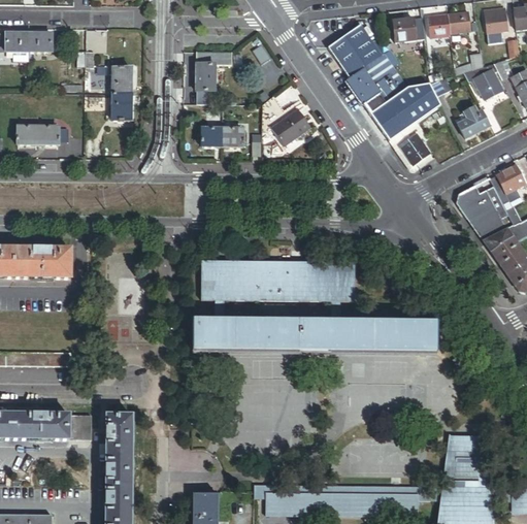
[(525,6),(514,7),(516,29),(526,27),(526,3),(524,3),(525,6)]
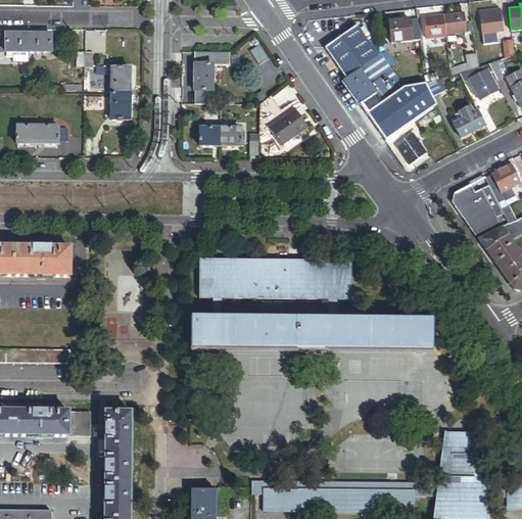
[(442,12),(444,32),(465,29),(463,10),(442,12)]
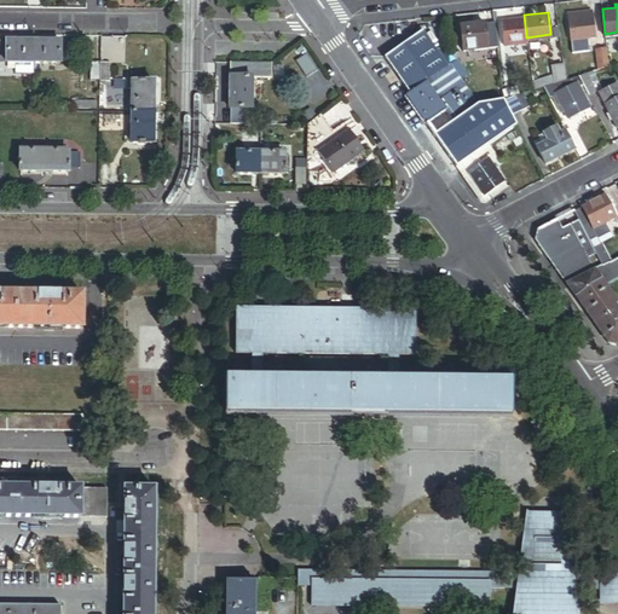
[(594,34),(591,13),(567,16),(570,36),(594,34)]
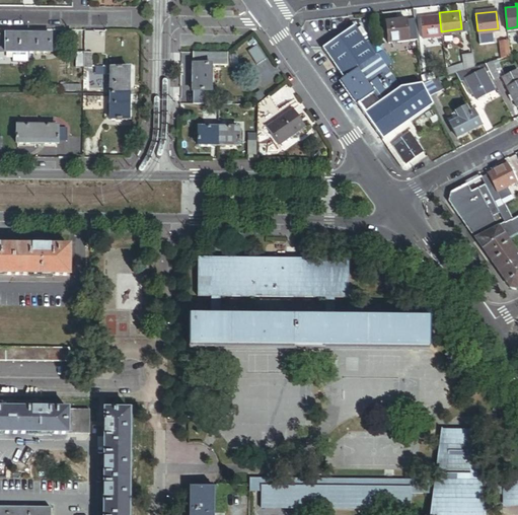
[(441,31),(439,12),(420,15),(422,35),(441,33),(441,31)]
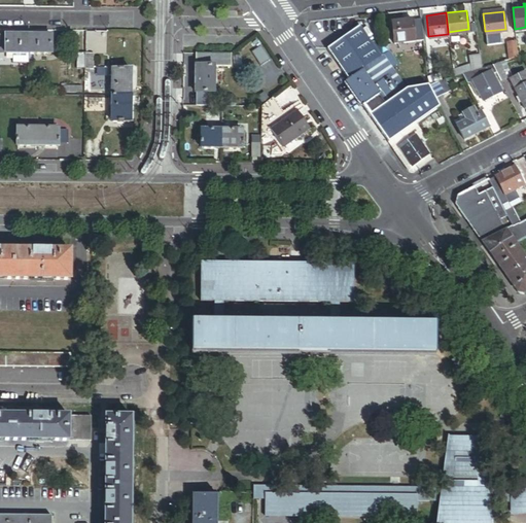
[(423,37),(420,15),(411,16),(414,38),(423,37)]
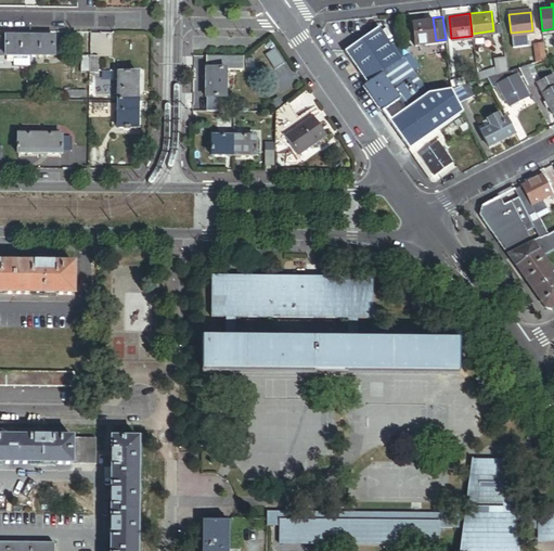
[(436,40),(433,17),(411,21),(411,22),(413,35),(414,43),(436,40)]
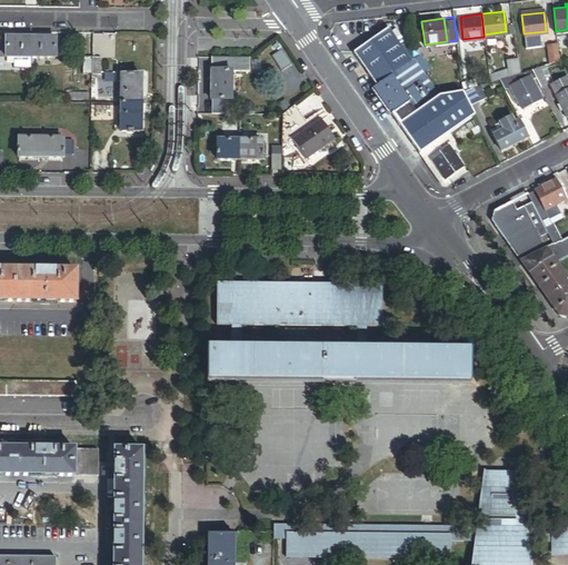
[(352,50),(376,82),(390,72),(410,58),(400,43),(387,25),(352,50)]
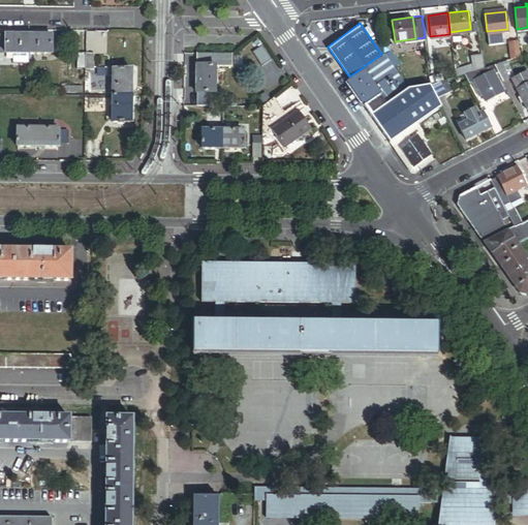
[(84,27),(84,49),(105,50),(105,27),(84,27)]
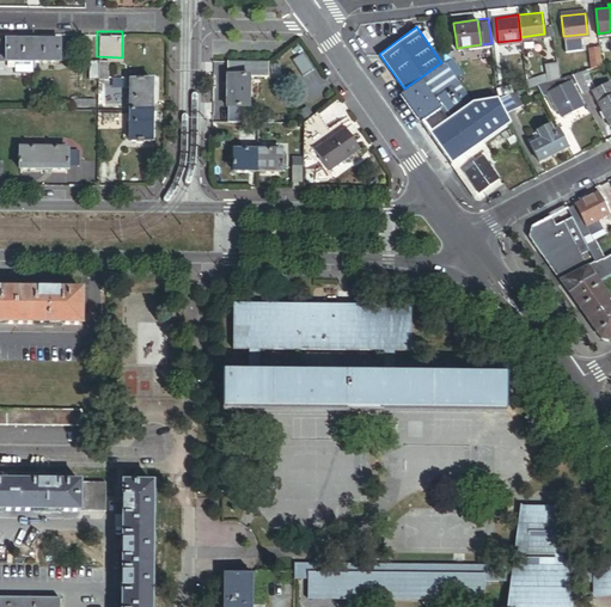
[(32,60),(32,37),(16,36),(6,36),(6,37),(0,36),(0,57),(6,59),(14,59),(14,69),(30,69),(30,68),(32,68),(32,60)]
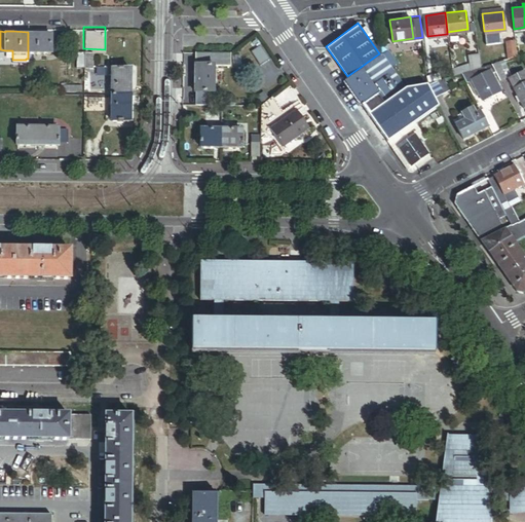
[(28,32),(28,51),(48,51),(48,32),(28,32)]
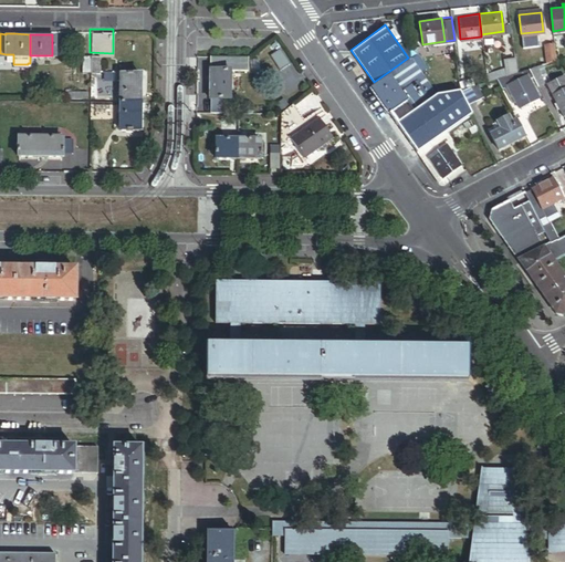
[(546,53),(546,61),(556,58),(554,41),(544,42),(546,53)]
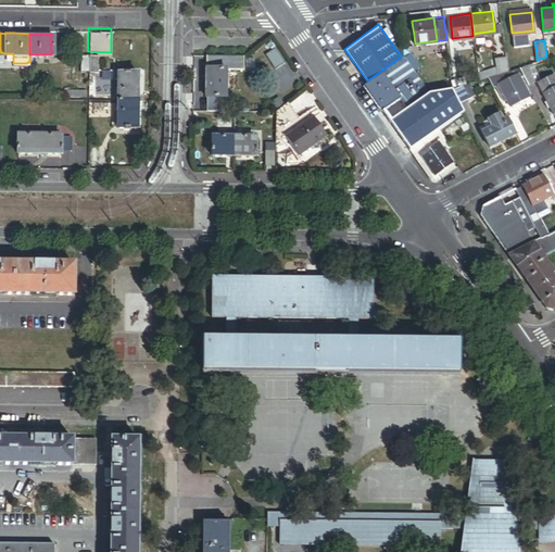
[(403,55),(402,41),(391,42),(401,57),(403,55)]
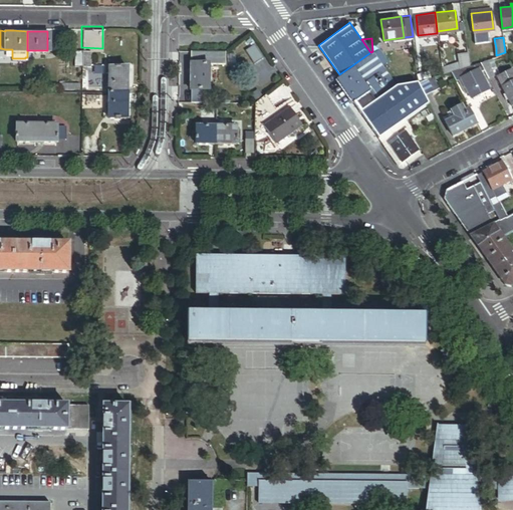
[(260,52),(253,42),(248,45),(255,55),(260,52)]
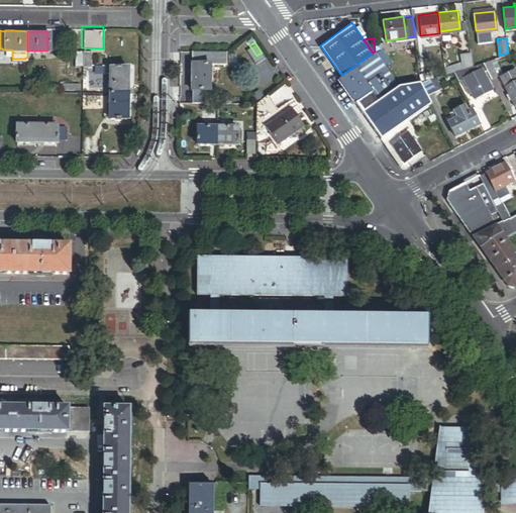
[(381,47),(375,52),(383,64),(389,59),(381,47)]
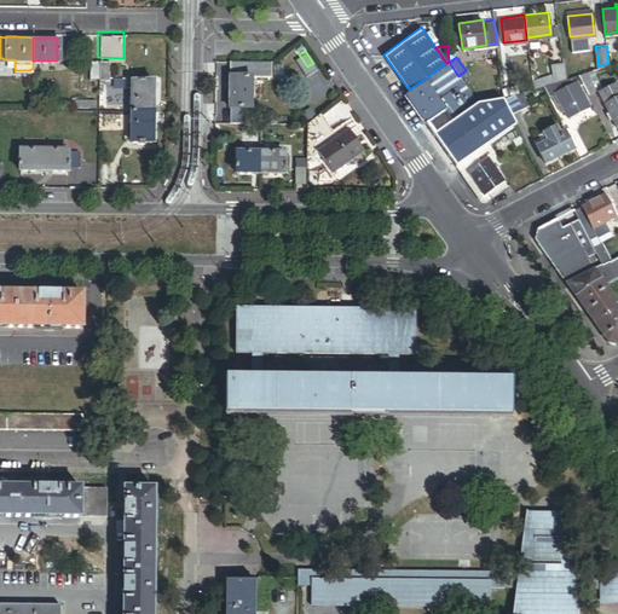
[(260,58),(229,58),(229,74),(230,74),(230,62),(249,63),(249,74),(250,74),(260,74),(260,58)]
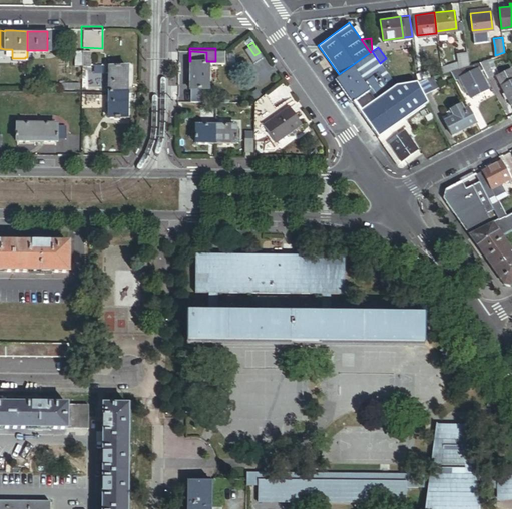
[(224,48),(215,48),(215,61),(224,61),(224,48)]
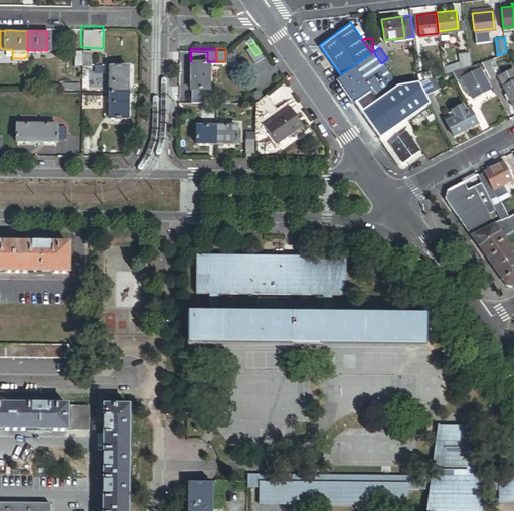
[(191,51),(191,61),(207,61),(207,52),(191,51)]
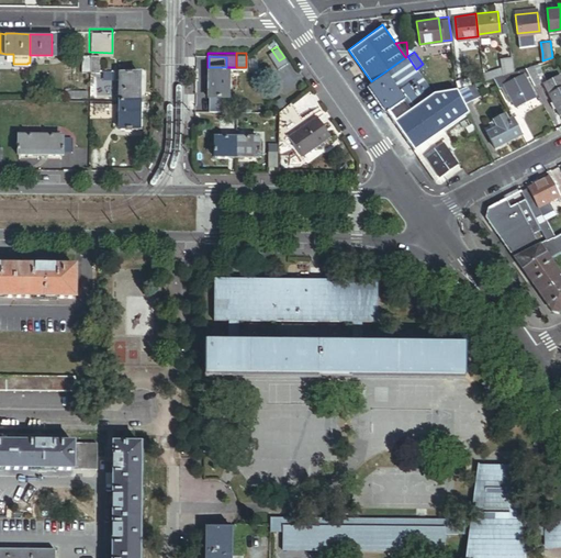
[(385,71),(404,97),(411,92),(417,102),(425,97),(433,91),(416,69),(407,56),(405,57),(385,71)]
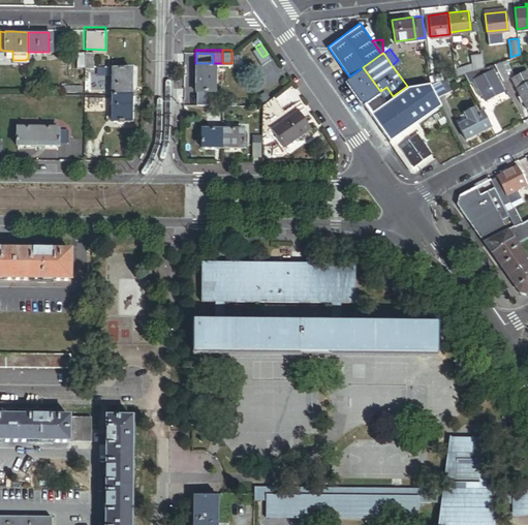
[(480,66),(479,54),(473,55),(473,61),(454,67),(455,73),(463,71),(480,66)]
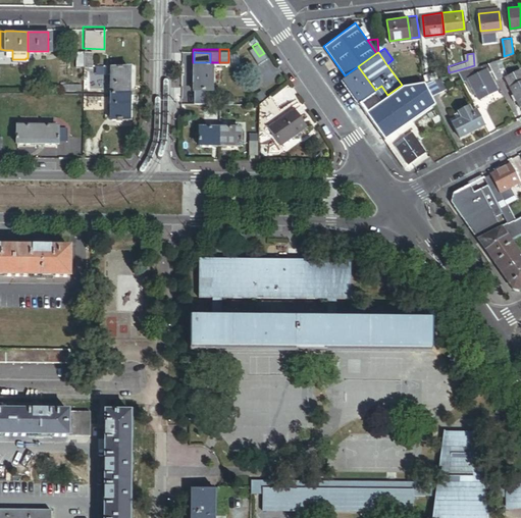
[(490,68),(496,76),(502,73),(498,66),(503,64),(500,57),(499,58),(487,61),(490,68)]
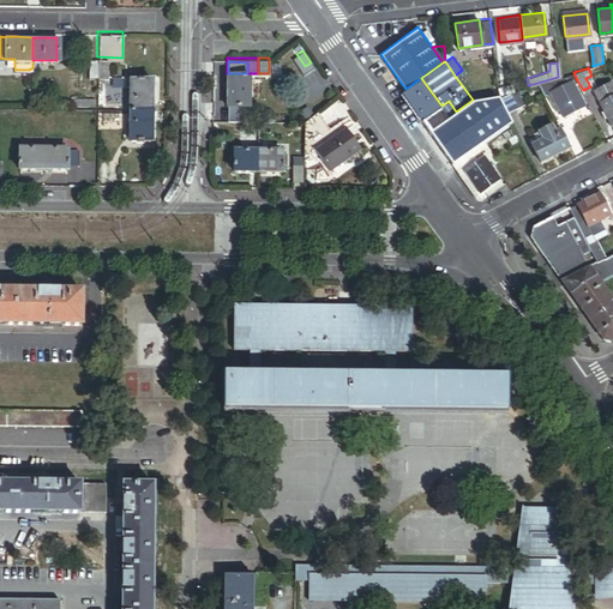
[(577,80),(574,72),(558,77),(538,83),(544,95),(547,92),(551,91),(550,89),(571,78),(574,83),(577,80)]
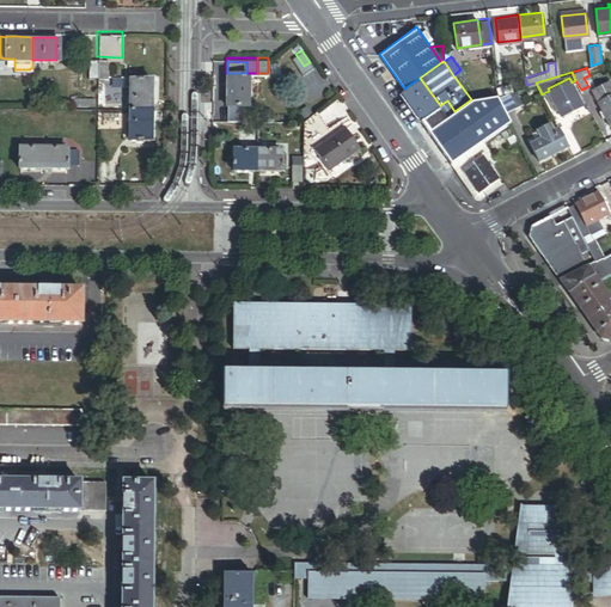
[(246,73),(227,73),(226,73),(226,104),(245,104),(248,104),(248,73),(246,73)]
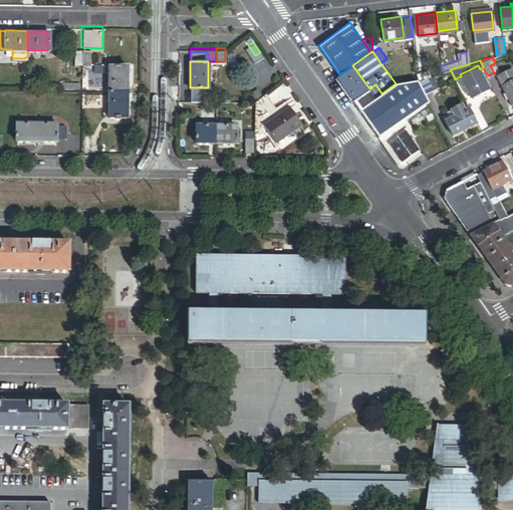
[(109,64),(108,90),(127,90),(127,64),(109,64)]
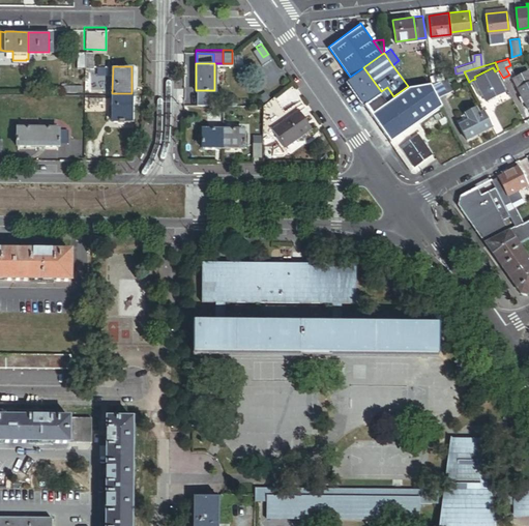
[(363,104),(381,91),(363,67),(350,77),(347,79),(363,104)]
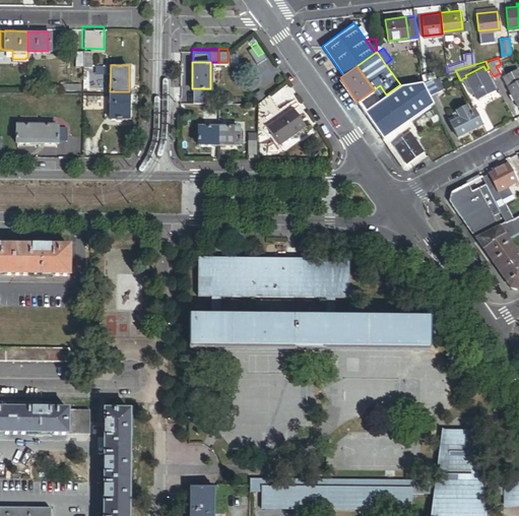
[(495,87),(485,70),(483,66),(465,75),(466,77),(472,89),(476,97),(495,87)]
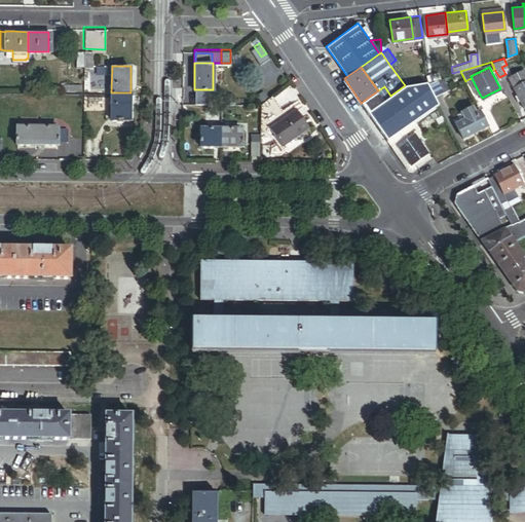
[(508,76),(513,85),(524,78),(524,71),(523,68),(508,76)]
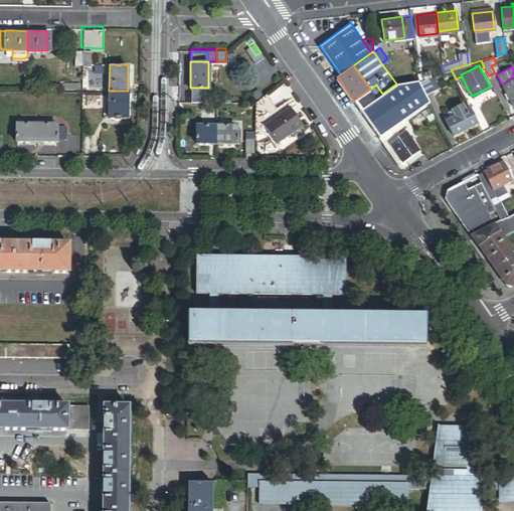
[(439,86),(434,74),(427,76),(434,89),(439,86)]
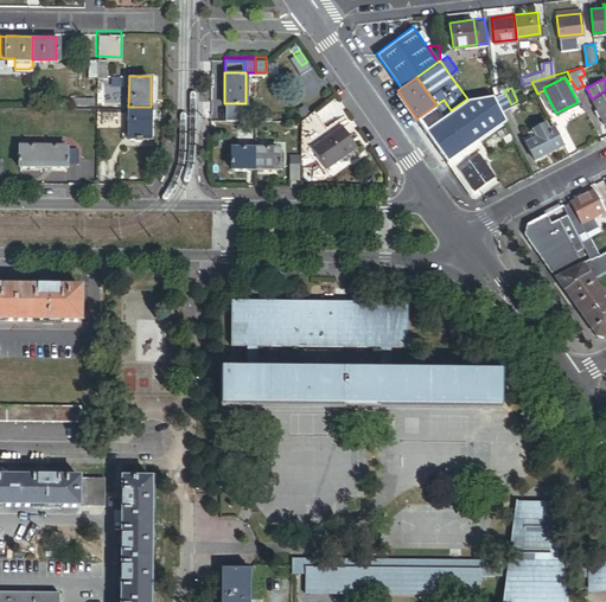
[(511,104),(504,90),(493,94),(501,109),(511,104)]
